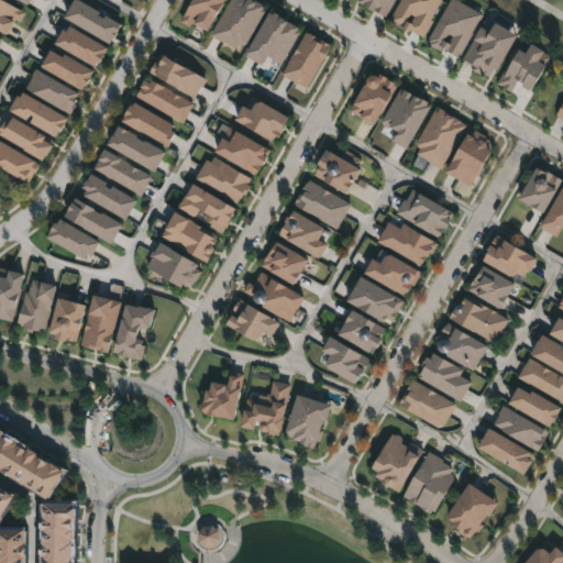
[(8,35),(0,30),(0,0),(3,0),(22,10),(8,35)]
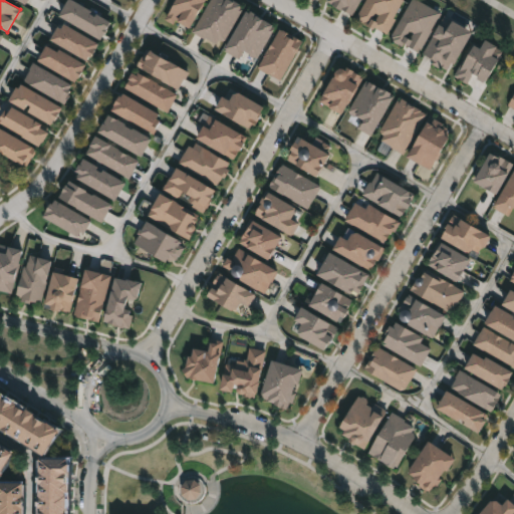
[(72,0),(111,22),(101,40),(59,16),(67,0),(72,0)]
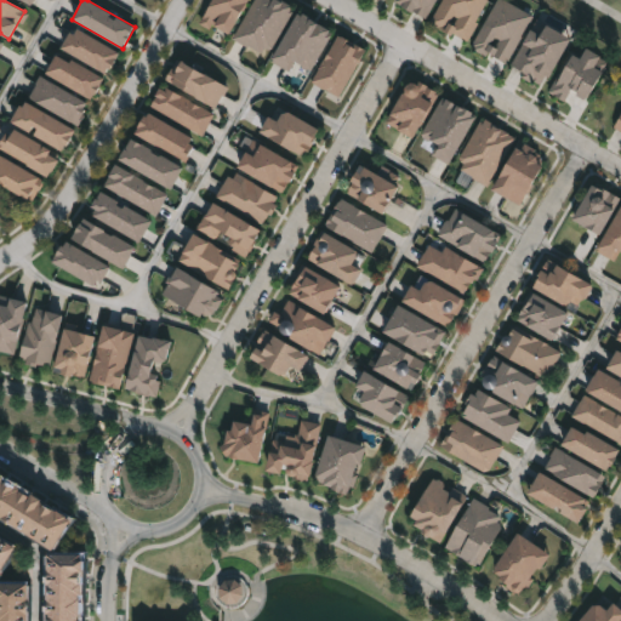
[(248,0),(229,35),(203,21),(212,0),(248,0)]
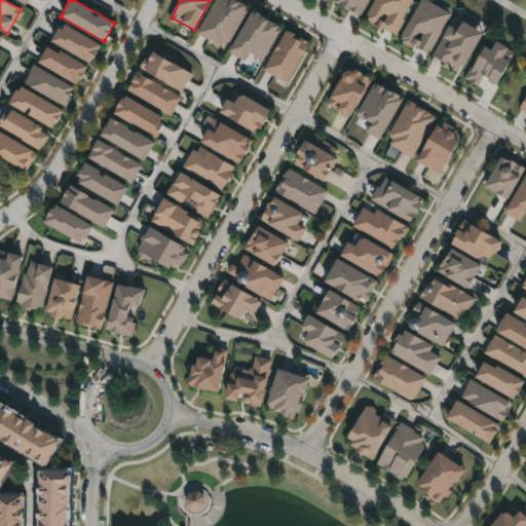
[(198,34),(214,0),(237,0),(248,5),(227,48),(198,34)]
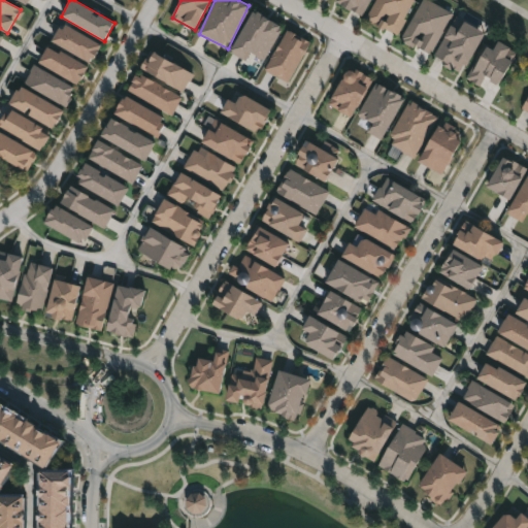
[(333,0),(371,0),(363,17),(333,0)]
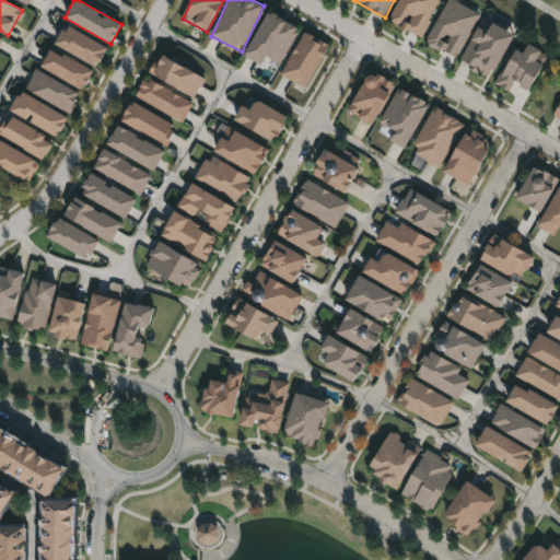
[(440,0),(420,38),(387,21),(398,0),(440,0)]
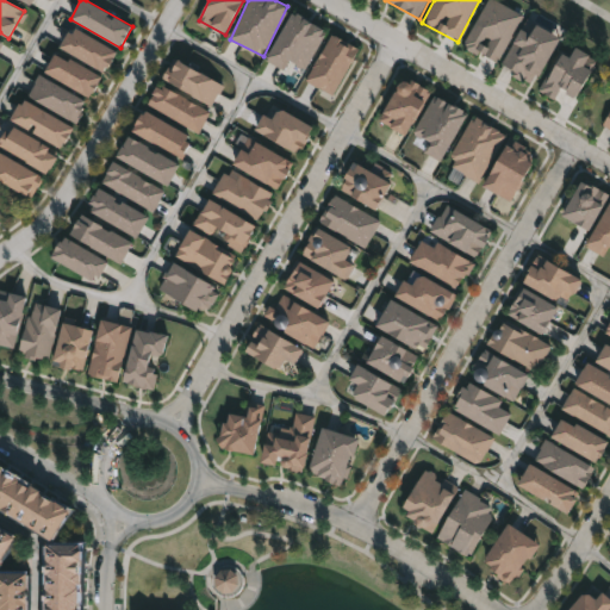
[(464,45),(487,0),(496,0),(523,14),(497,63),(464,45)]
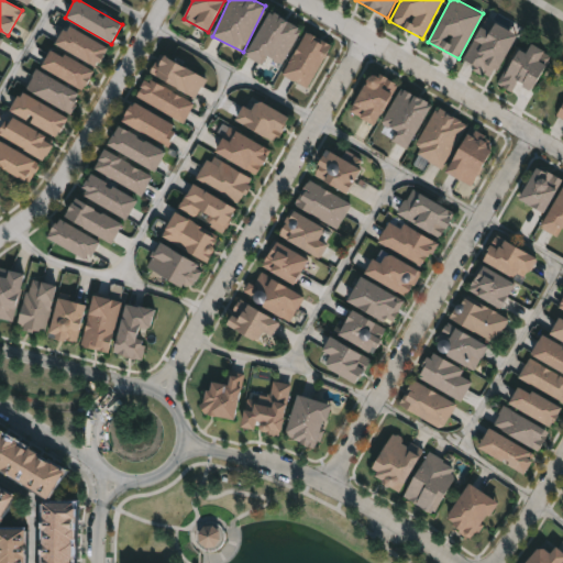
[(266,57),(263,65),(246,56),(269,11),(301,28),(282,65),(266,57)]
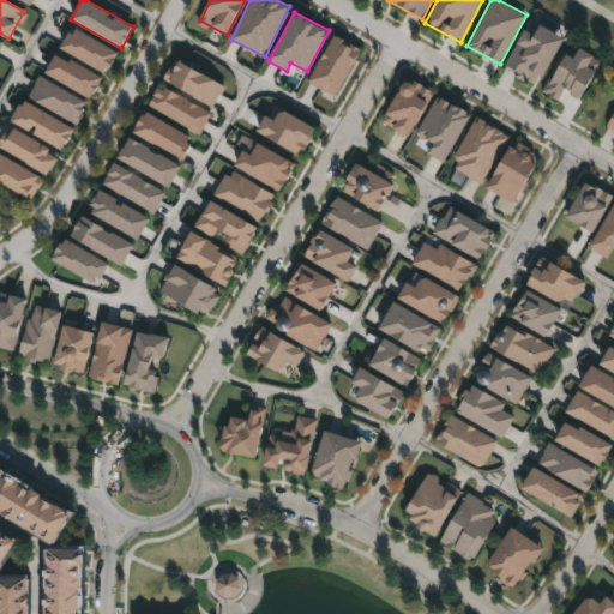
[(565,37),(537,86),(504,66),(531,18),(565,37)]
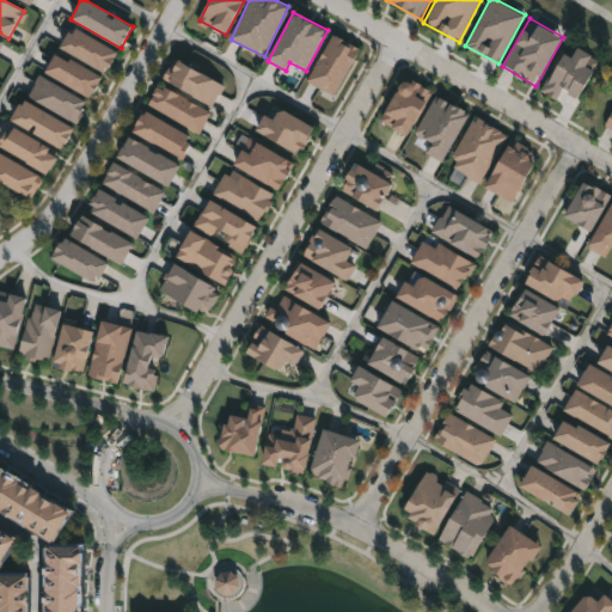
[(104,73),(60,48),(72,25),(117,51),(104,73)]
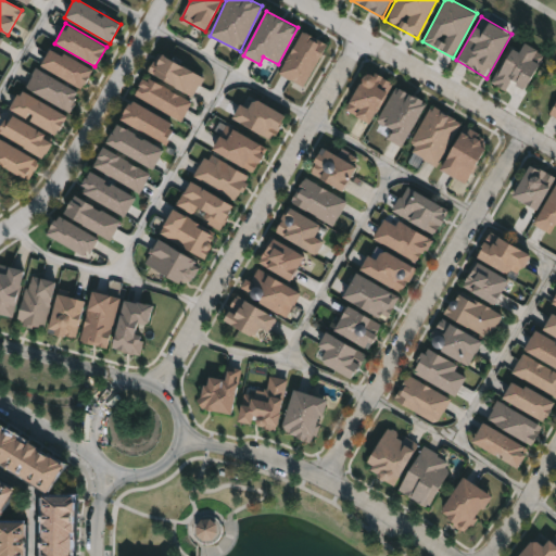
[(303,88),(278,73),(302,32),(327,46),(303,88)]
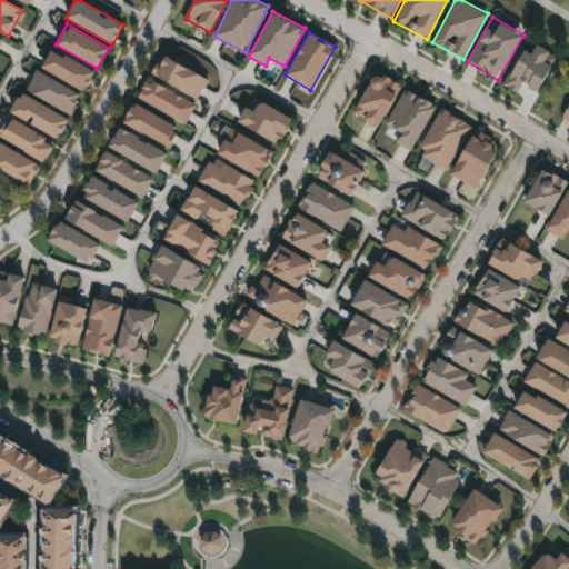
[(502,85),(525,48),(532,52),(538,43),(551,52),(546,61),(553,66),(538,91),(523,82),(517,93),(502,85)]
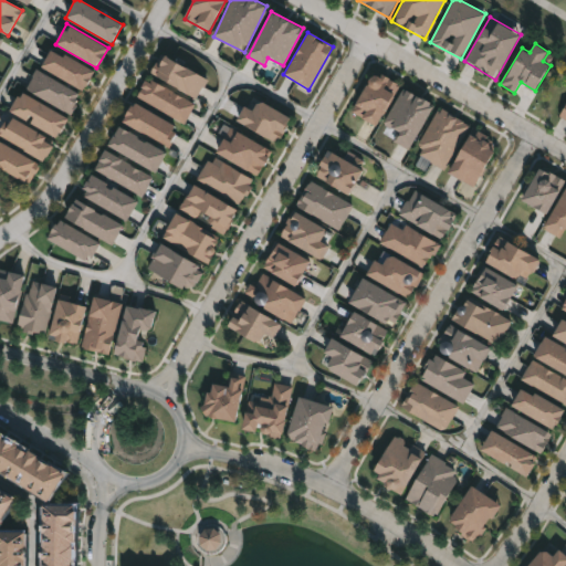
[(41,66),(52,48),(94,71),(83,91),(41,66)]
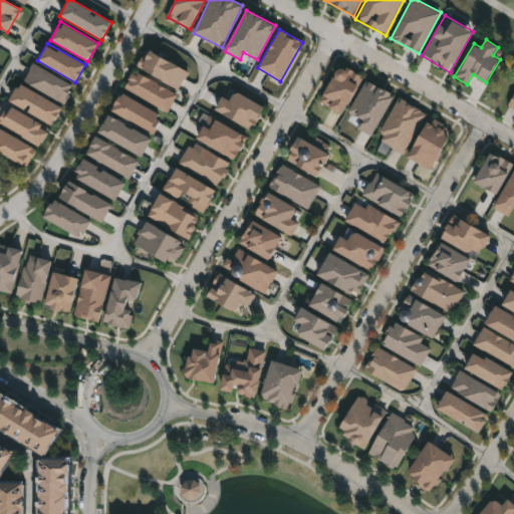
[(188,70),(179,88),(137,67),(146,49),(188,70)]
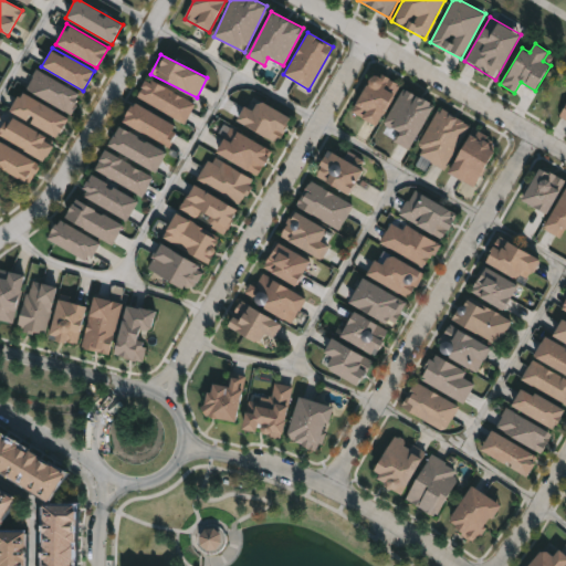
[(81,93),(70,113),(25,90),(35,70),(81,93)]
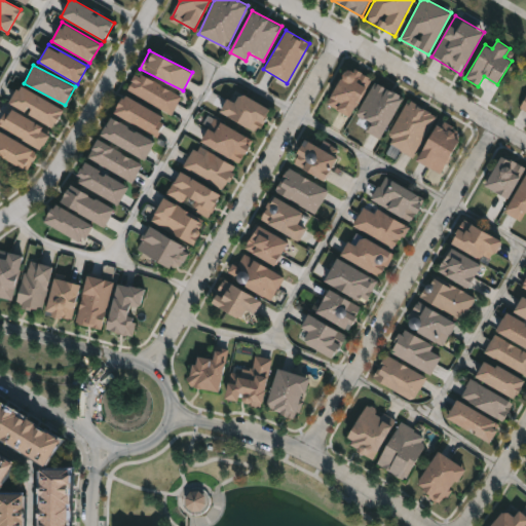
[(373,80),(350,117),(328,104),(347,71),(355,69),(373,80)]
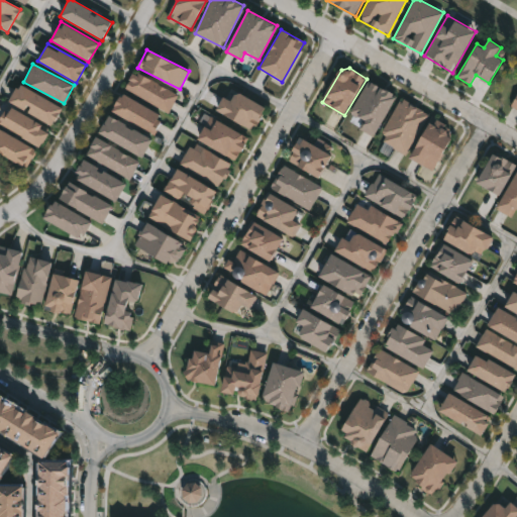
[(132,72),(178,94),(169,111),(124,90),(132,72)]
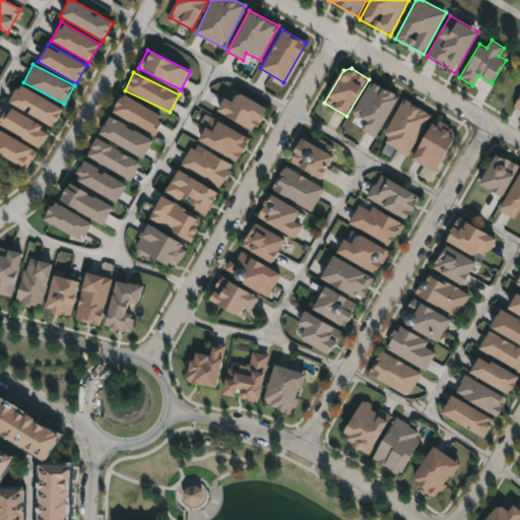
[(371,82),(373,83),(374,82),(390,91),(391,90),(399,95),(398,96),(400,98),(378,136),(377,135),(376,138),(361,129),(366,120),(361,117),(360,119),(353,115),(354,114),(353,113),(371,82)]
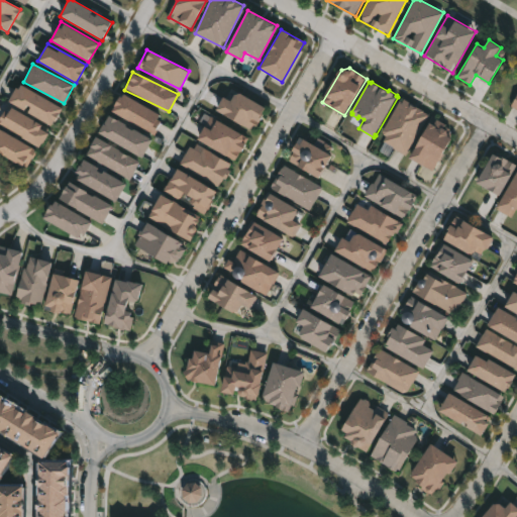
[(9,103),(18,85),(63,106),(54,125),(9,103)]
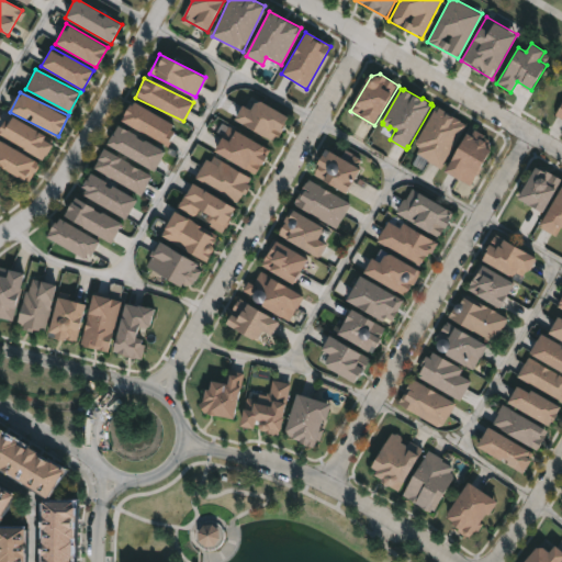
[(276,143),(234,121),(243,103),(253,109),(257,100),(289,116),(276,143)]
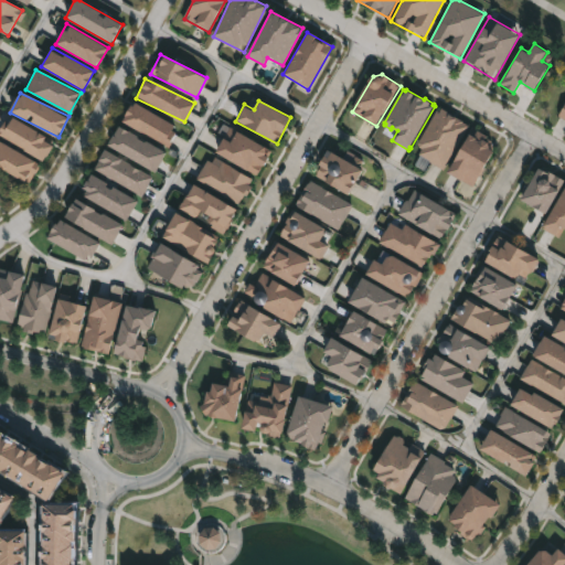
[(123,120),(134,102),(179,127),(168,147),(123,120)]
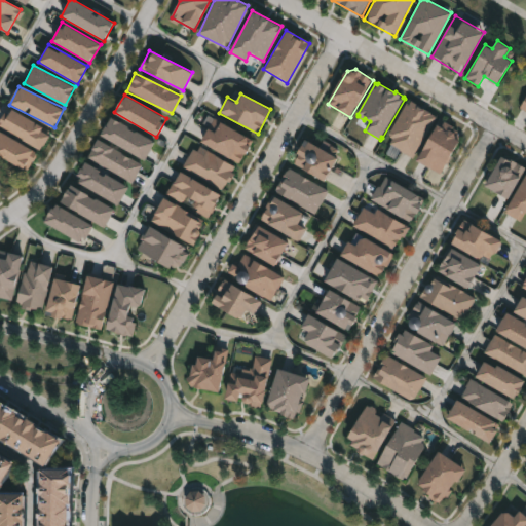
[(411,101),(439,118),(413,158),(389,144),(392,139),(387,135),(408,102),(410,103),(411,101)]
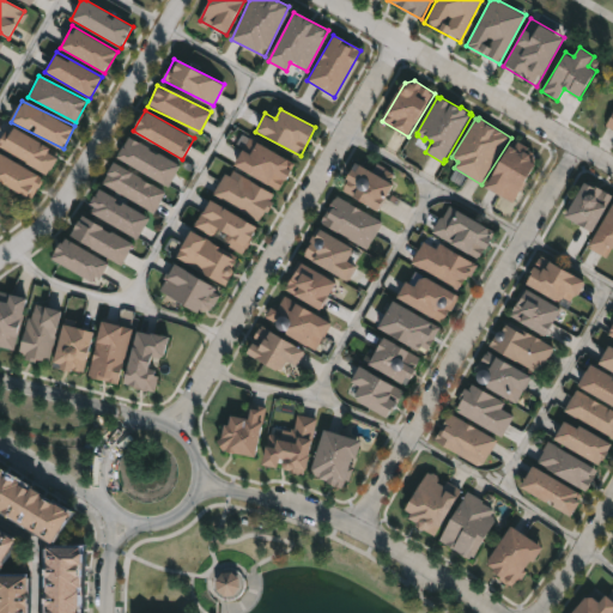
[(47,175),(0,146),(0,140),(11,125),(59,155),(47,175)]
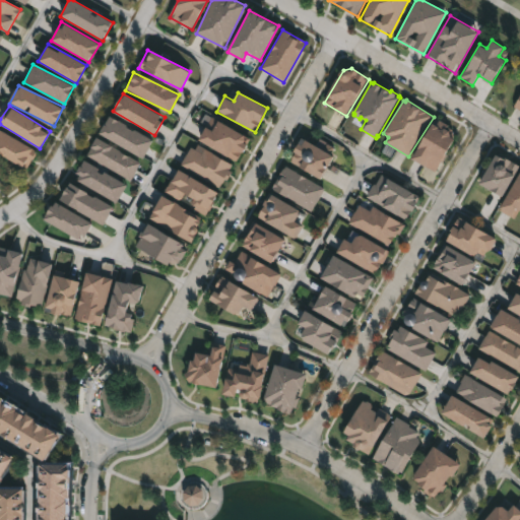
[(236,161),(198,139),(212,116),(249,138),(236,161)]
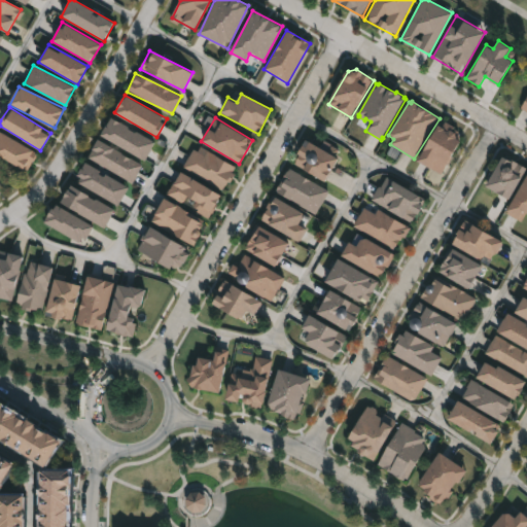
[(155,140),(146,160),(101,138),(109,118),(155,140)]
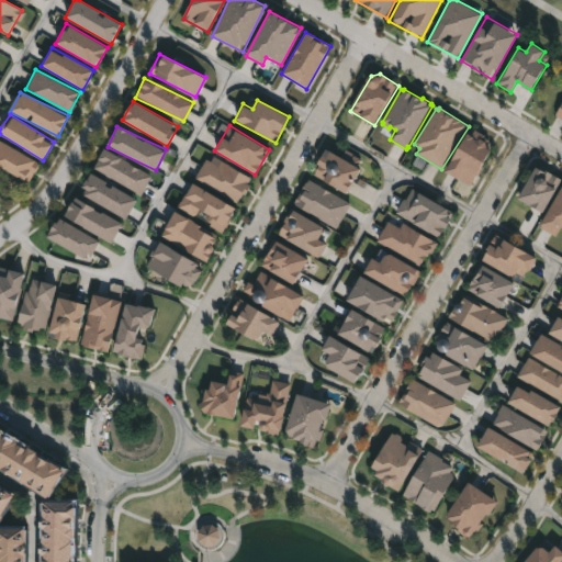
[(476,130),(486,136),(484,139),(491,144),(489,147),(494,150),(471,187),(446,171),(470,133),(473,135),(476,130)]
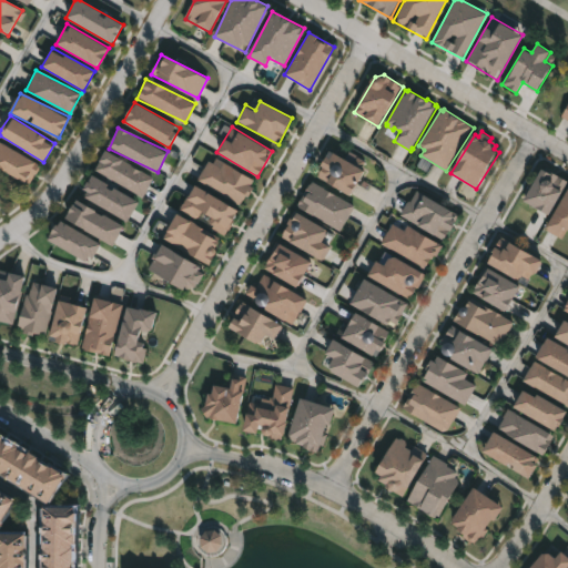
[(0,168),(0,141),(41,165),(30,185),(0,168)]
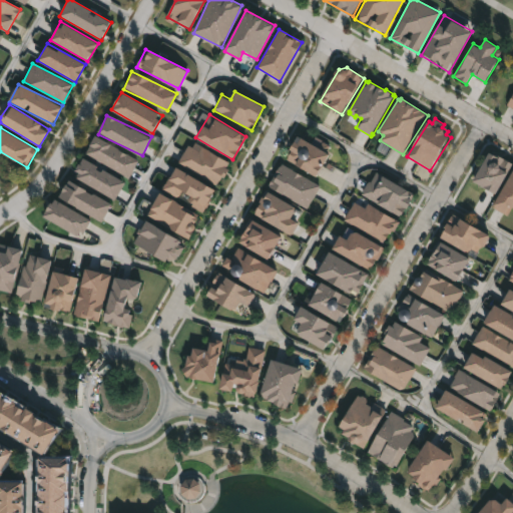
[(138,159),(129,176),(85,153),(94,136),(138,159)]
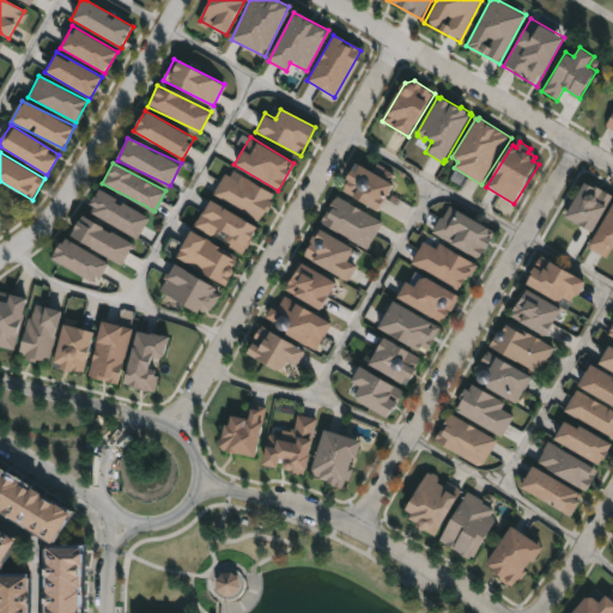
[(363,163),(386,177),(390,169),(400,175),(395,183),(401,186),(384,213),(358,199),(359,198),(347,190),(363,163)]
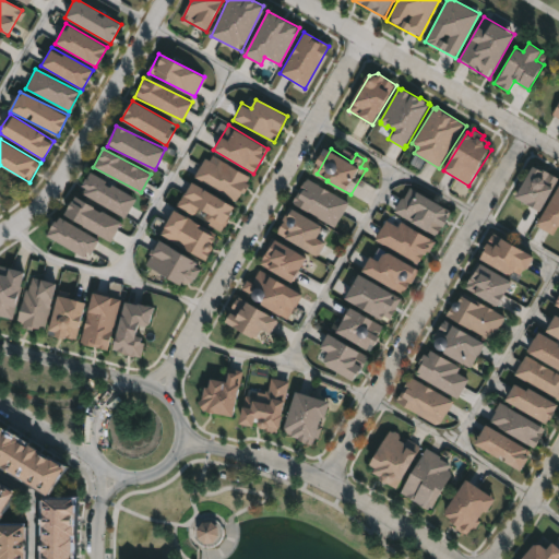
[(195,177),(209,154),(250,178),(236,201),(195,177)]
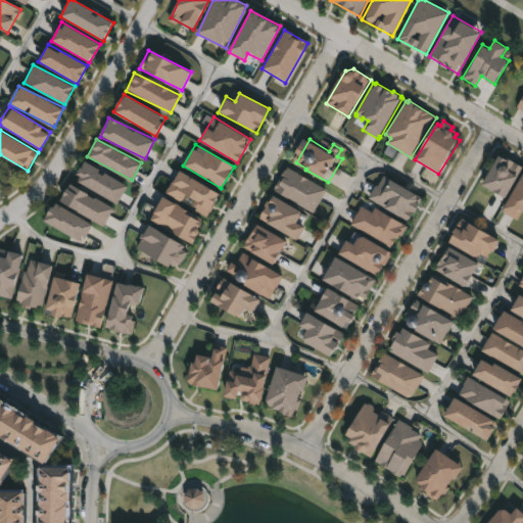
[(500,155),(507,159),(508,158),(522,167),(517,176),(518,177),(506,198),(482,185),(500,155)]
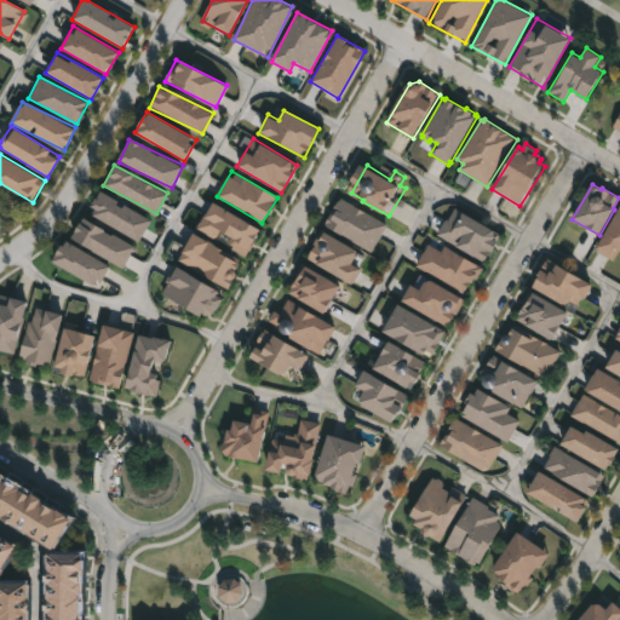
[(90,214),(102,193),(154,220),(142,242),(90,214)]
